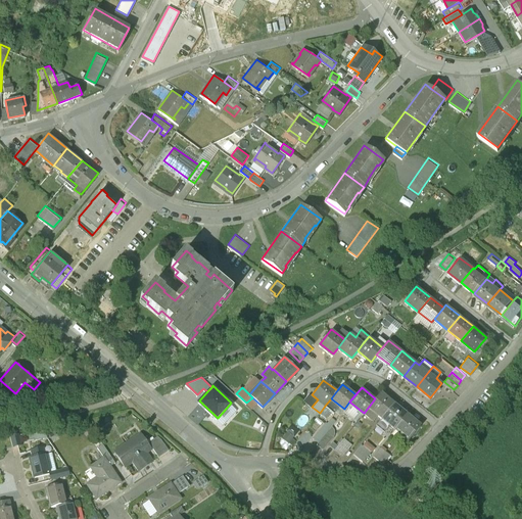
[(318,399),(312,394),(309,391),(302,398),(312,407),(318,399)]
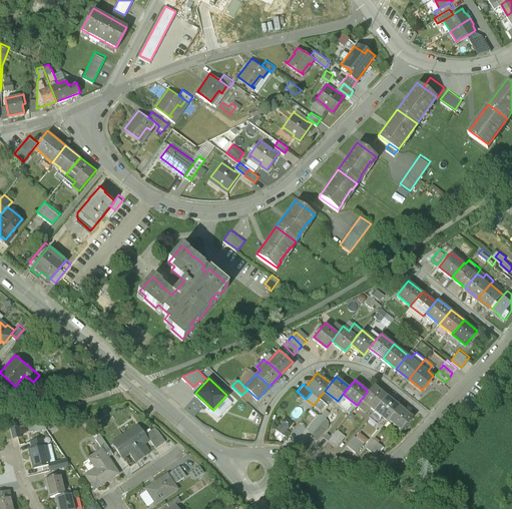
[(387,395),(374,384),(368,391),(358,404),(366,411),(371,406),(375,409),(387,395)]
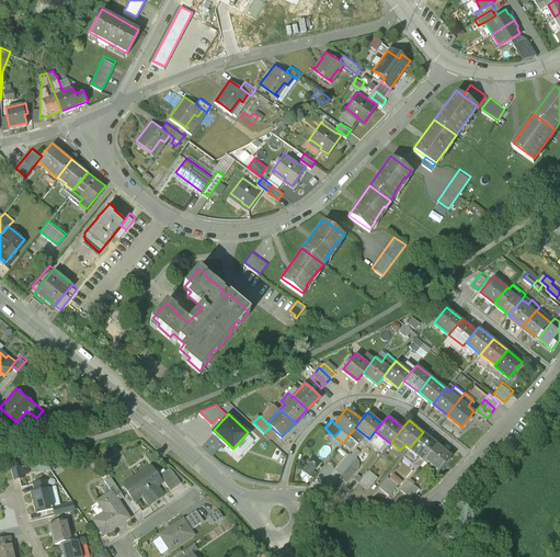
[(436,444),(423,432),(410,447),(404,454),(412,462),(418,454),(424,459),(436,444)]
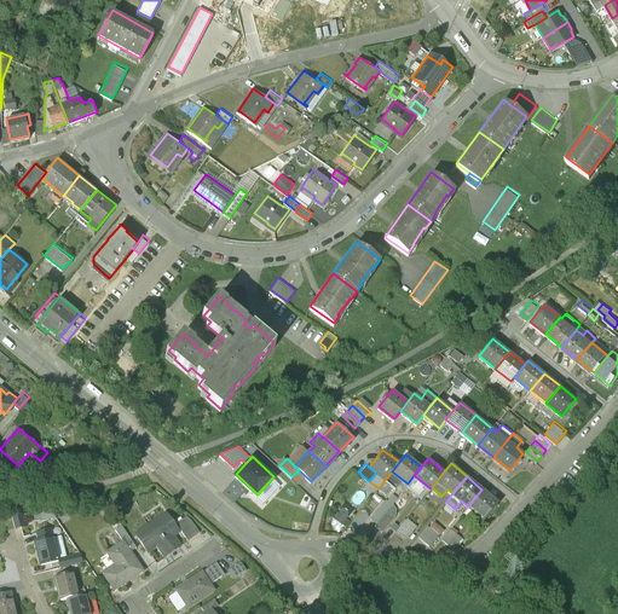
[(498,502),(481,490),(468,507),(484,519),(498,502)]
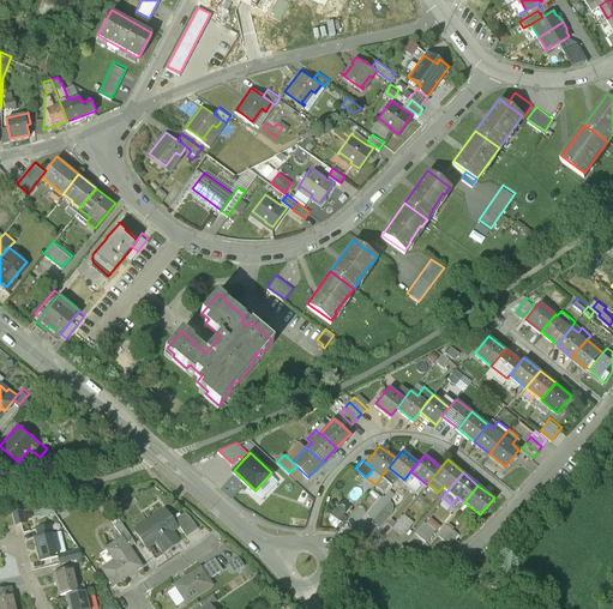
[(394,493),(390,489),(384,496),(382,495),(368,512),(374,517),(384,505),(394,493)]
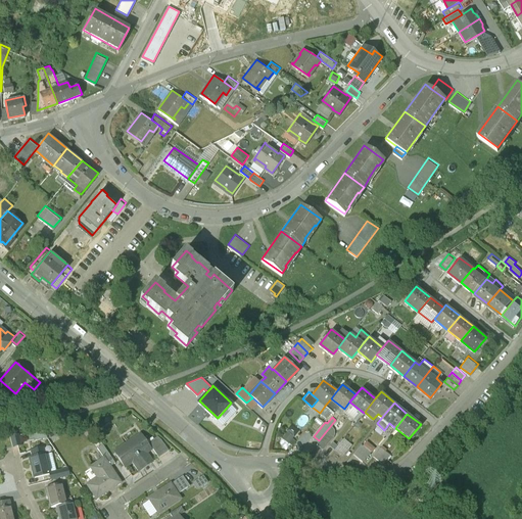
[(291,439),(299,429),(293,424),(285,434),(291,439)]
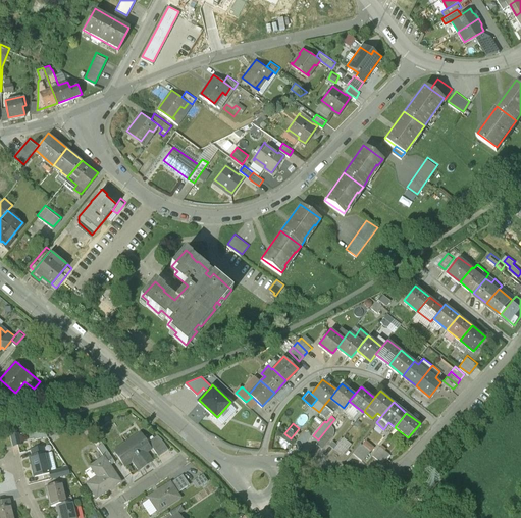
[(332,435),(326,429),(318,439),(316,442),(322,447),(332,435)]
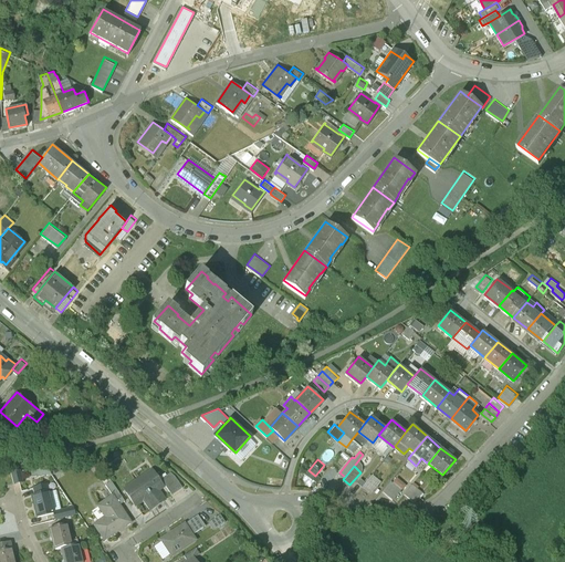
[(21,468),(11,470),(14,480),(23,479),(21,468)]
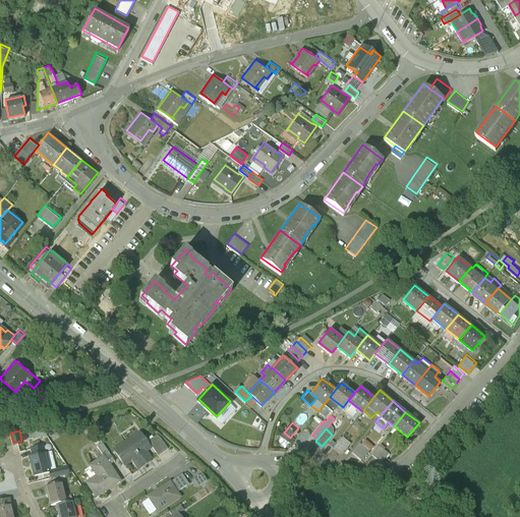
[(140,431),(115,448),(125,462),(136,455),(142,464),(152,458),(146,449),(151,445),(140,431)]
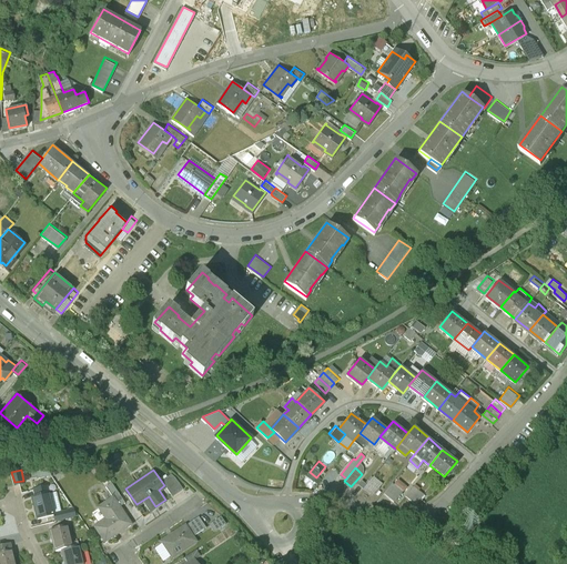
[(172,472),(162,479),(173,494),(183,486),(176,476),(172,472)]
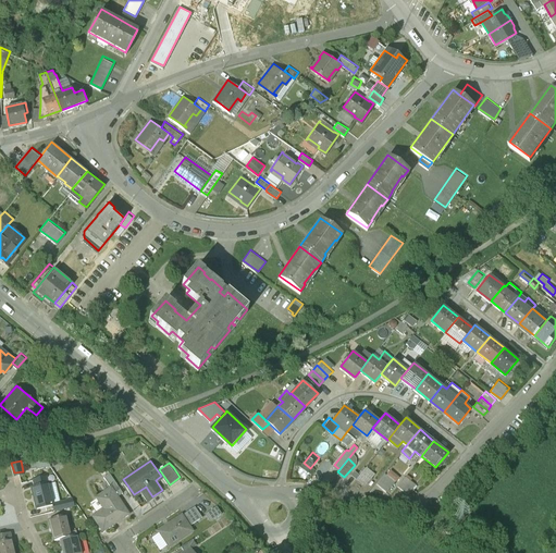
[(373,470),(367,465),(357,477),(363,482),(373,470)]
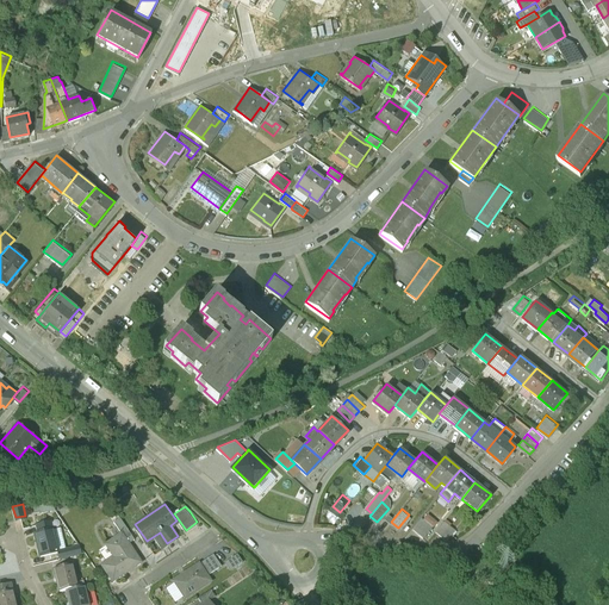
[(122,531),(129,541),(135,537),(120,515),(115,519),(122,531)]
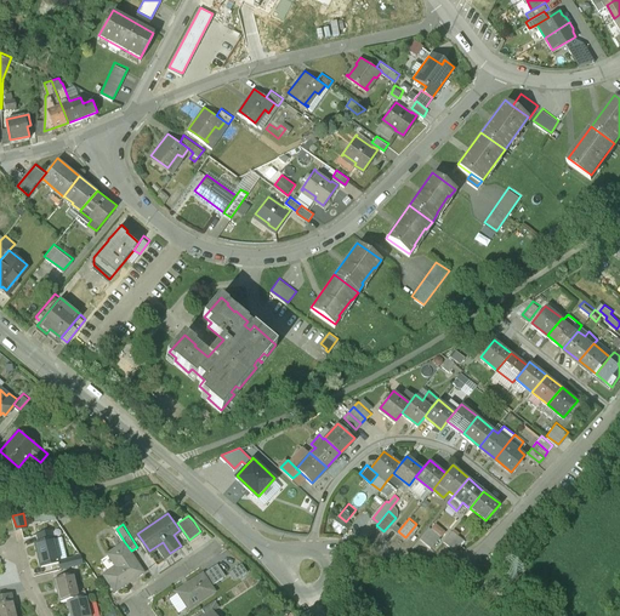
[(439,535),(430,525),(420,536),(431,546),(439,535)]
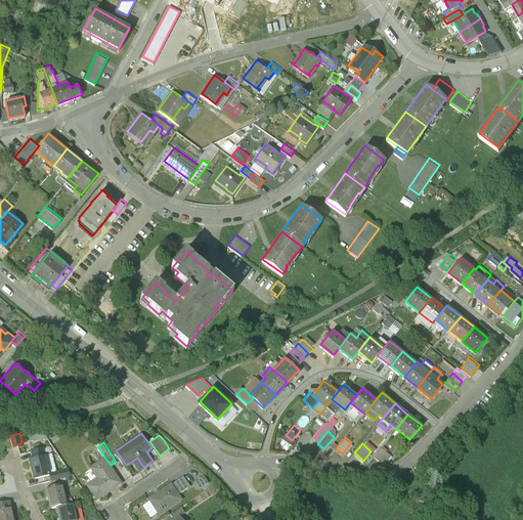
[(34,456),(45,452),(44,446),(32,449),(34,456)]
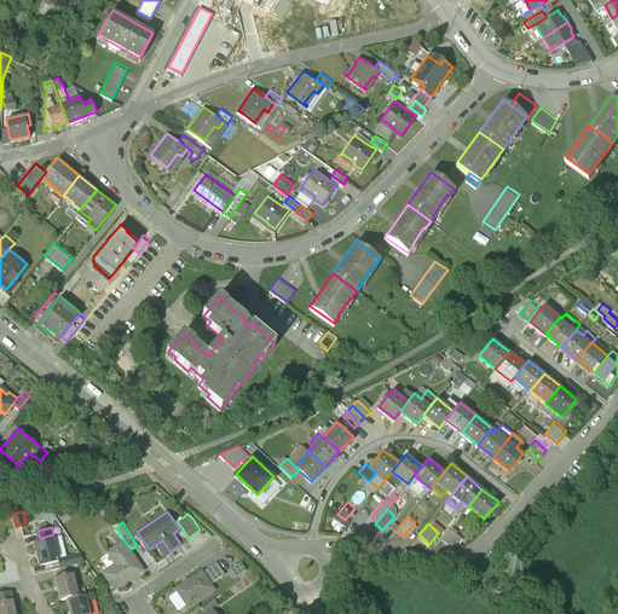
[(462,537),(451,527),(442,538),(452,548),(462,537)]
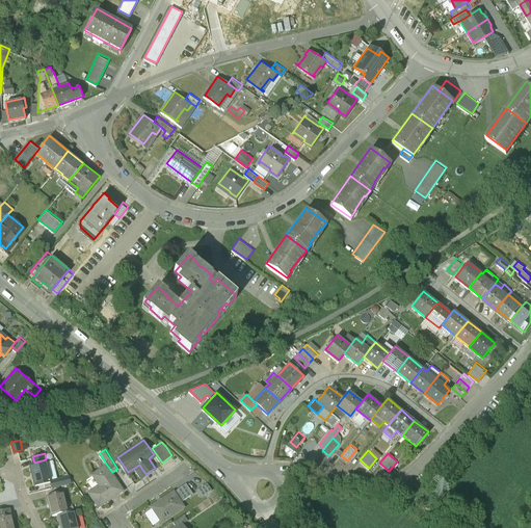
[(34,463),(31,463),(35,483),(51,479),(46,459),(34,463)]
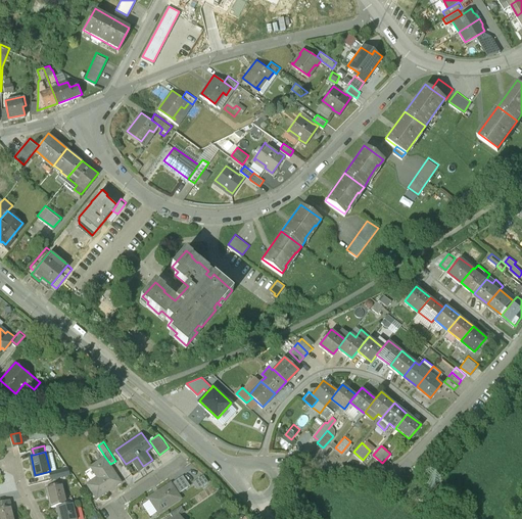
[(110,464),(104,456),(92,464),(92,465),(94,464),(101,473),(88,482),(97,496),(121,479),(110,464)]
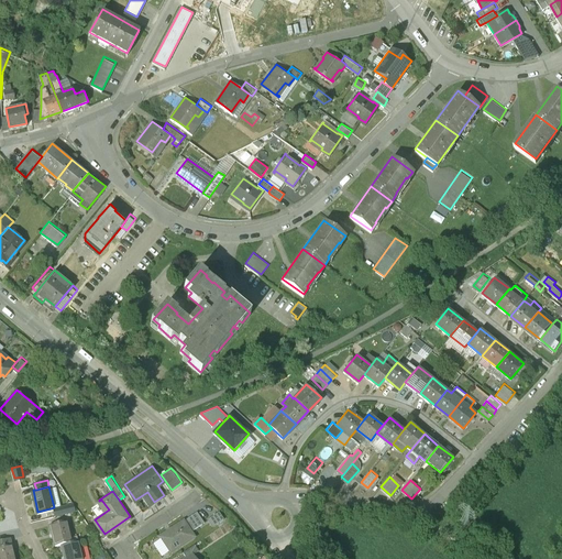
[(69,504),(54,507),(56,514),(70,511),(69,504)]
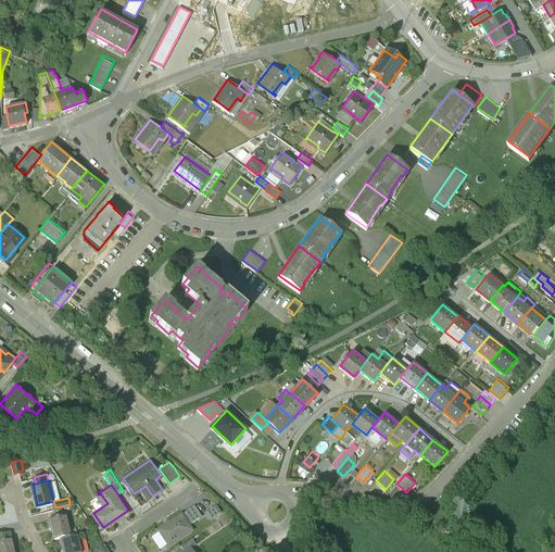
[(213,517),(224,510),(219,502),(207,509),(213,517)]
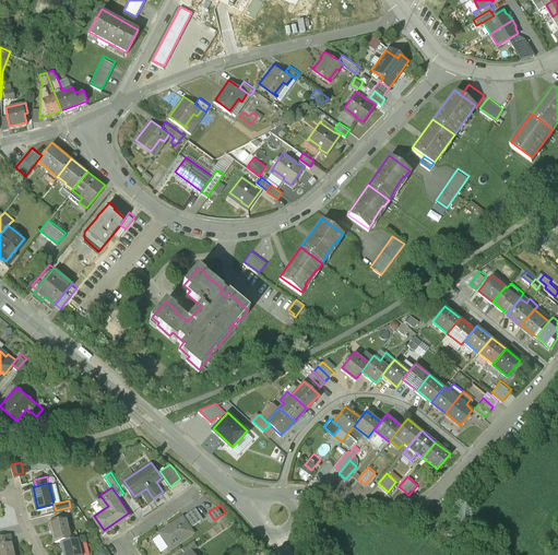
[(197,506),(186,512),(193,523),(204,517),(197,506)]
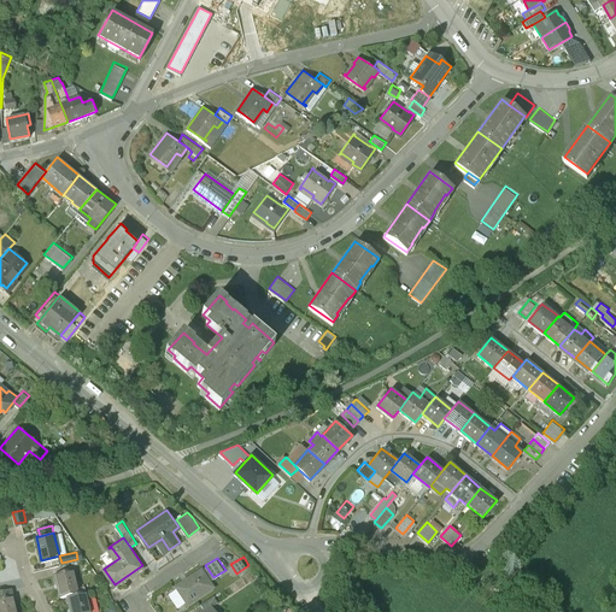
[(74,568),(56,572),(59,588),(77,584),(74,568)]
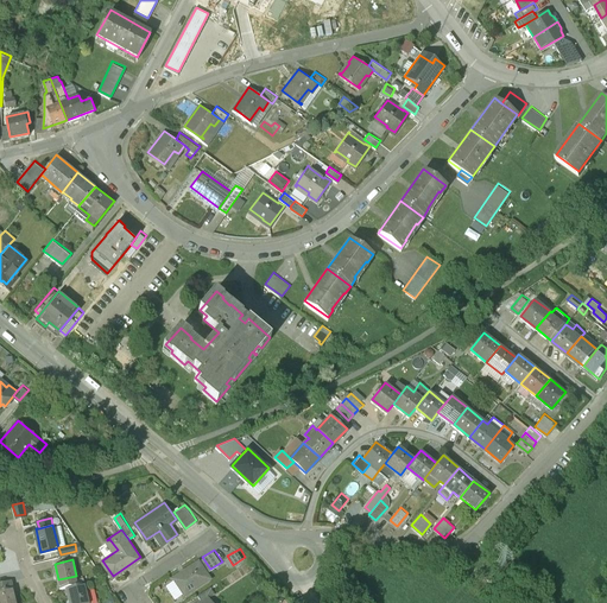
[(198,559),(172,577),(184,594),(210,576),(198,559)]
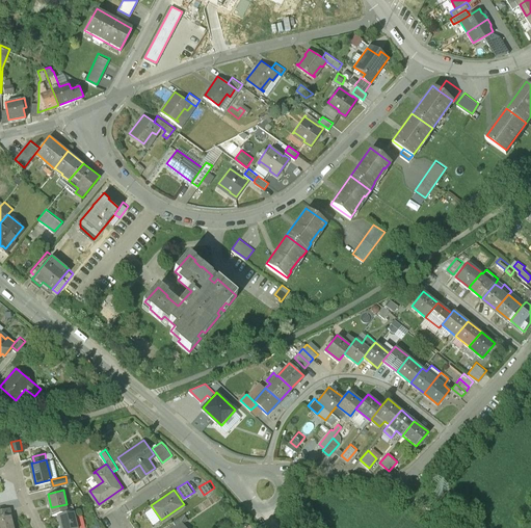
[(67,504),(51,507),(53,513),(58,512),(68,510),(67,504)]
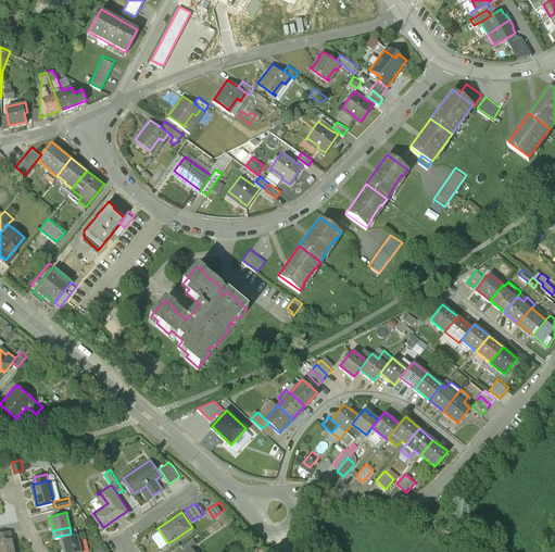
[(71,534),(61,536),(63,542),(79,538),(77,531),(71,534)]
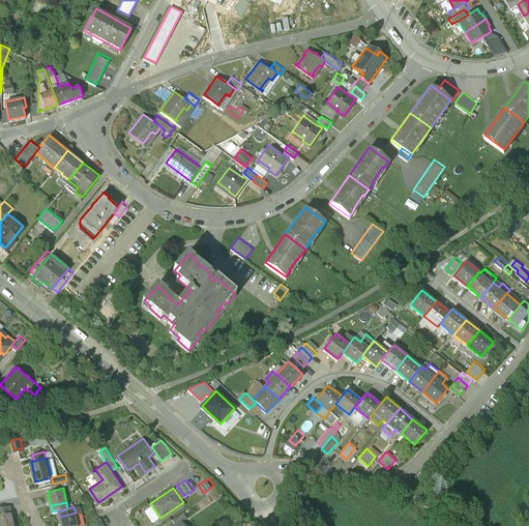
[(10,510),(0,513),(0,525),(8,525),(15,525),(11,510),(10,510)]
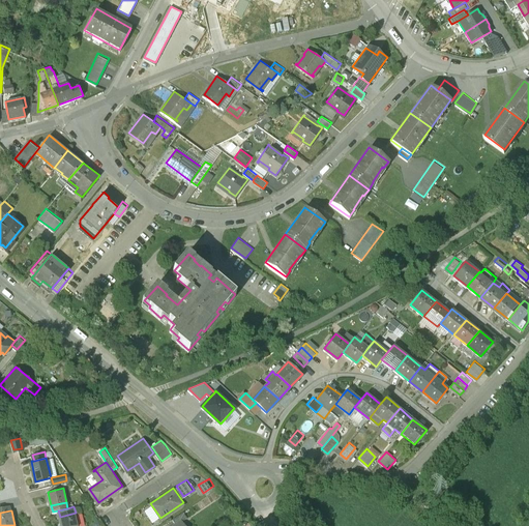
[(184,510),(173,518),(176,523),(181,520),(187,516),(184,510)]
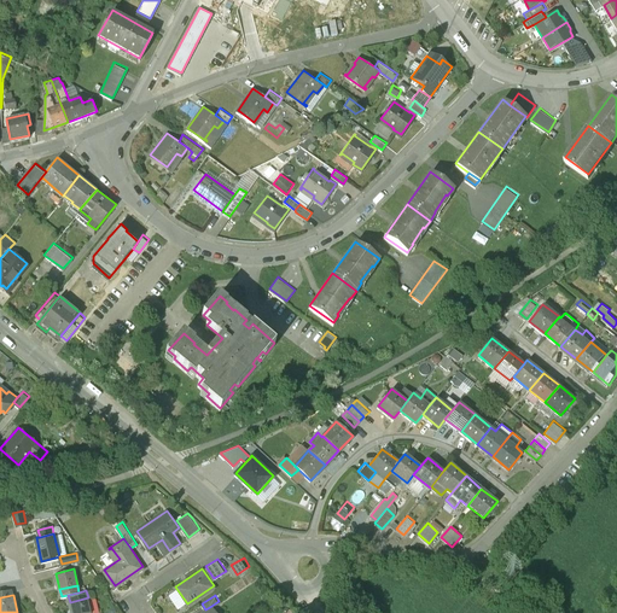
[(91,612),(88,597),(70,602),(73,612),(91,612)]
